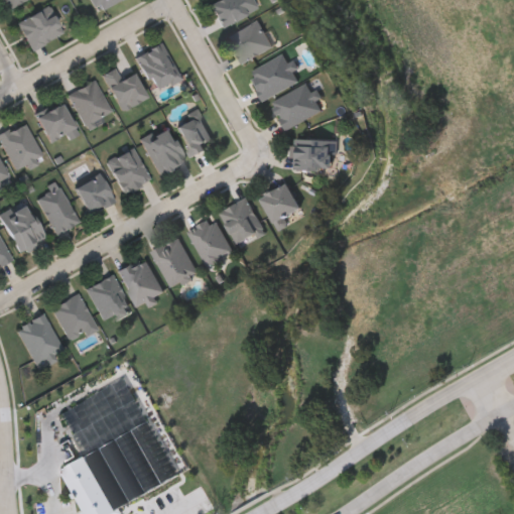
[(28,0),(7,9),(3,0),(28,0)]
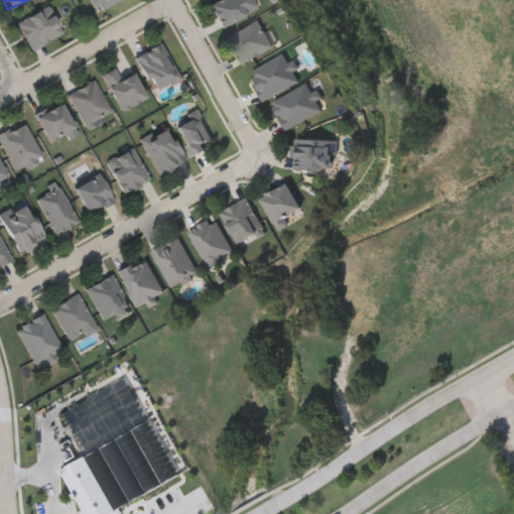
[(92,0),(124,0),(99,13),(92,0)]
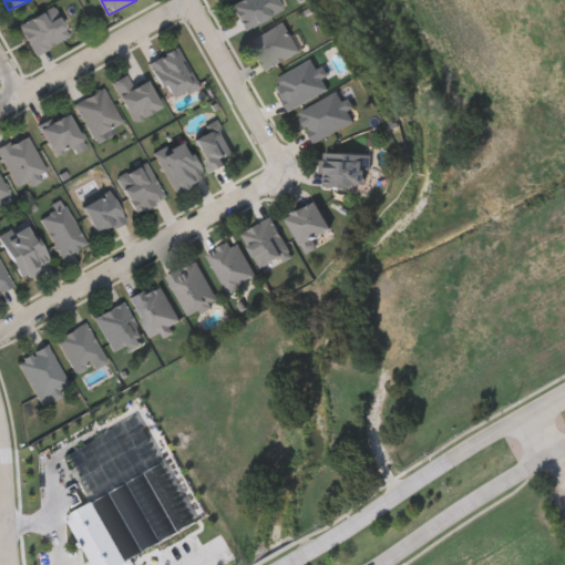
[(275,0),(281,12),(242,31),(229,6),(240,0),(275,0)]
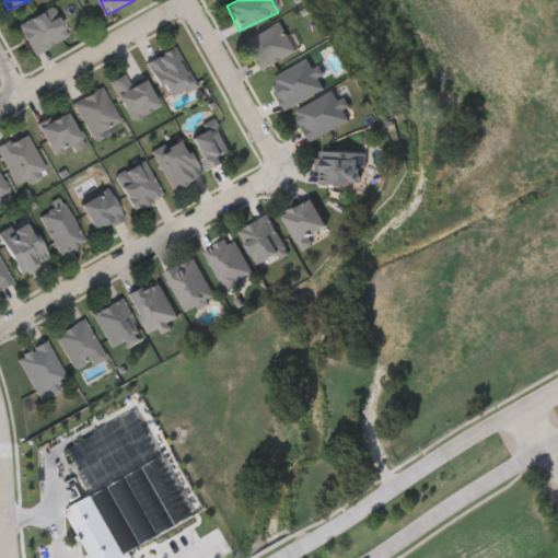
[(32,55),(19,24),(56,8),(69,39),(32,55)]
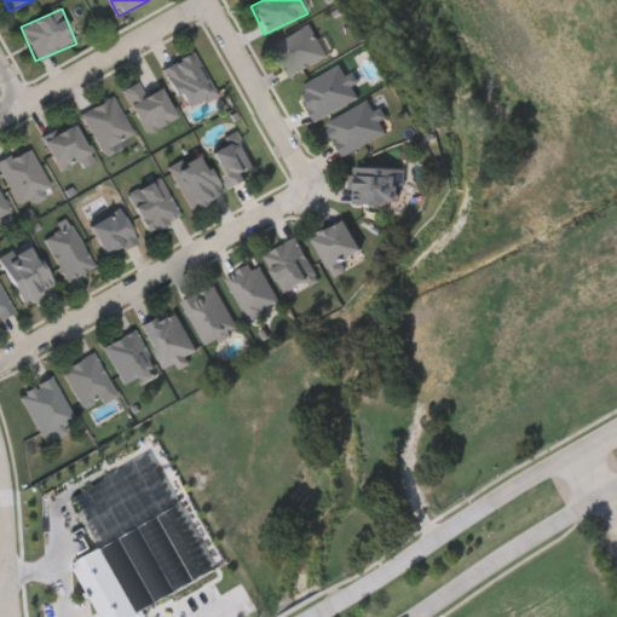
[(327,59),(288,78),(272,44),(311,27),(327,59)]
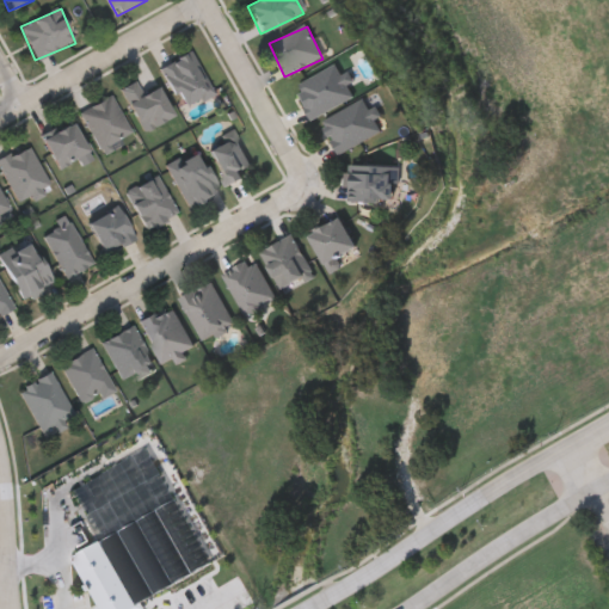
[(180,111),(159,68),(191,51),(213,94),(180,111)]
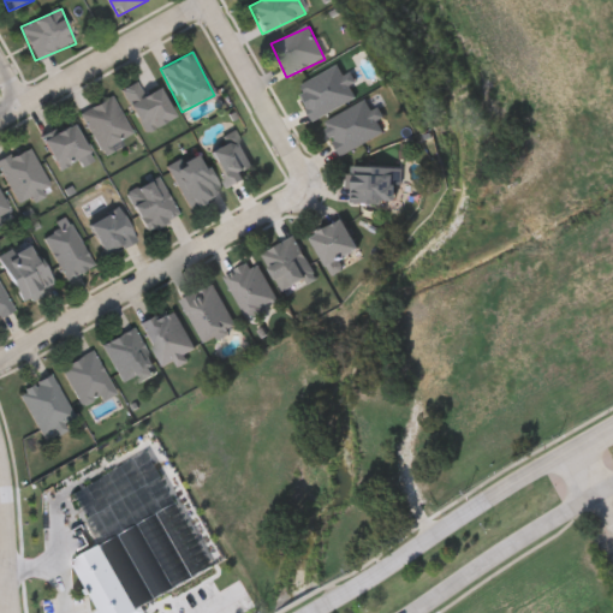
[(356,99),(315,121),(297,89),(338,66),(356,99)]
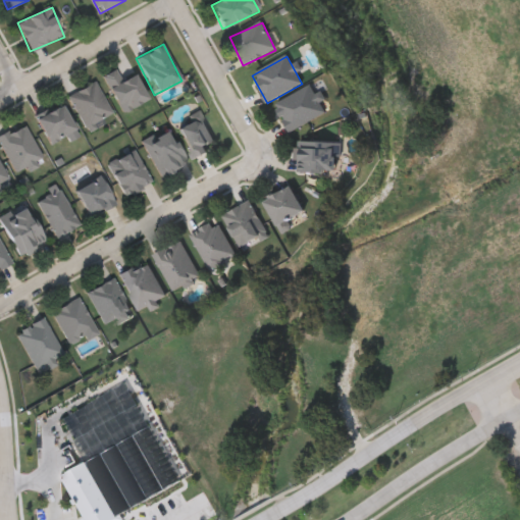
[(146,101),(118,113),(103,76),(115,70),(119,79),(134,72),(146,101)]
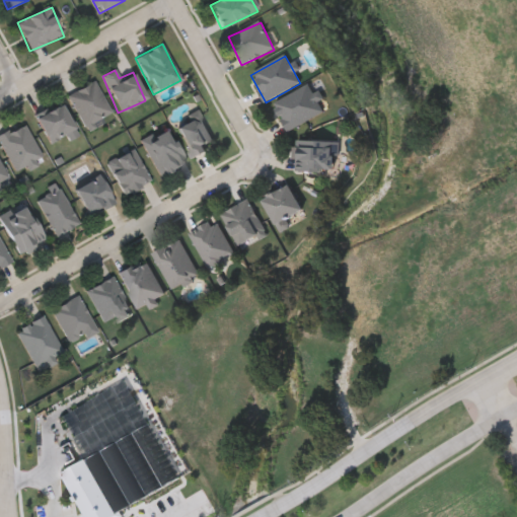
[(68,95),(95,83),(111,117),(83,129),(68,95)]
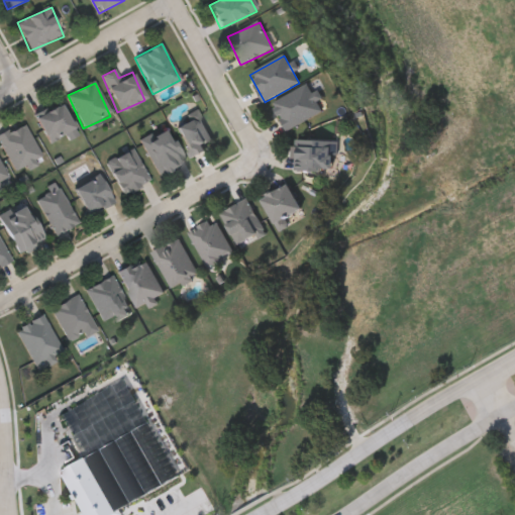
[(315,93),(324,111),(286,131),(272,104),(307,85),(312,94),(315,93)]
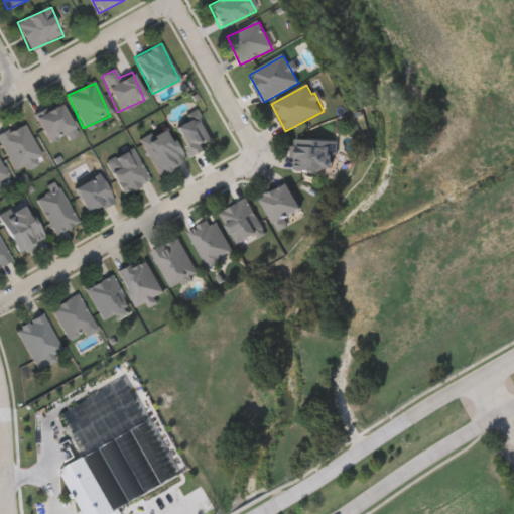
[(33,118),(58,104),(74,129),(47,143),(33,118)]
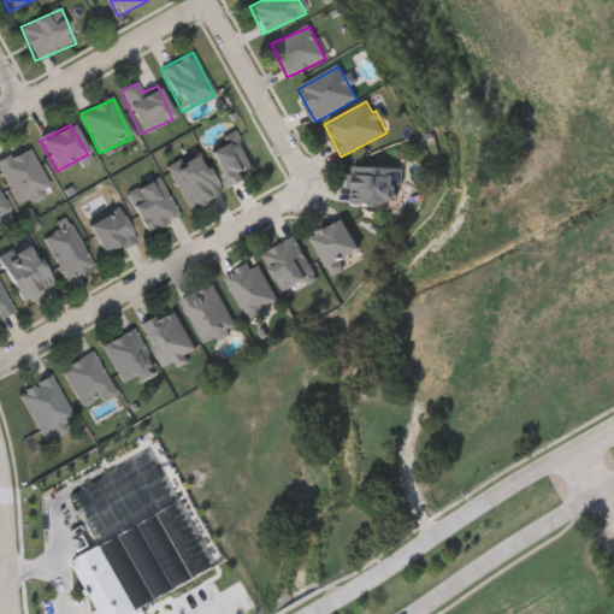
[(226,188),(206,147),(235,133),(255,172),(226,188)]
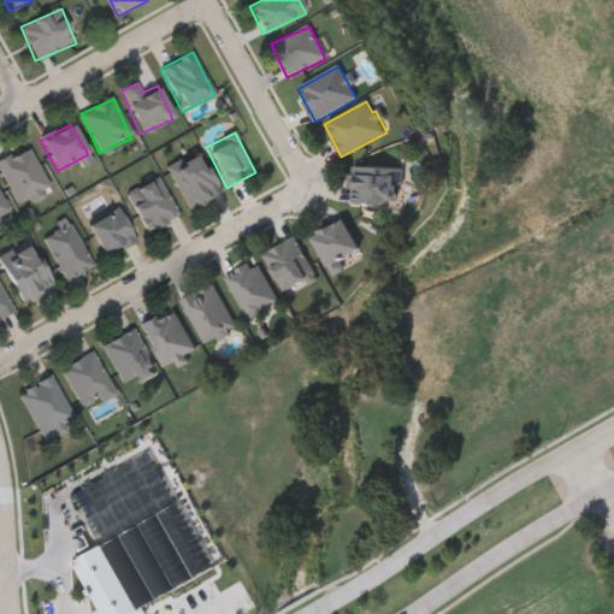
[(0,160),(28,147),(51,189),(18,206),(0,172),(0,160)]
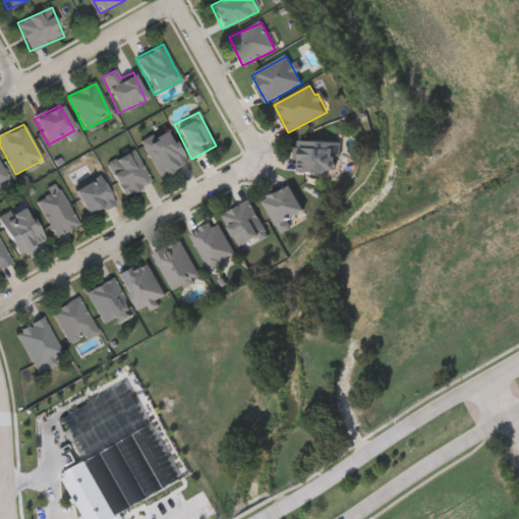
[(167,128),(186,164),(160,178),(140,143),(167,128)]
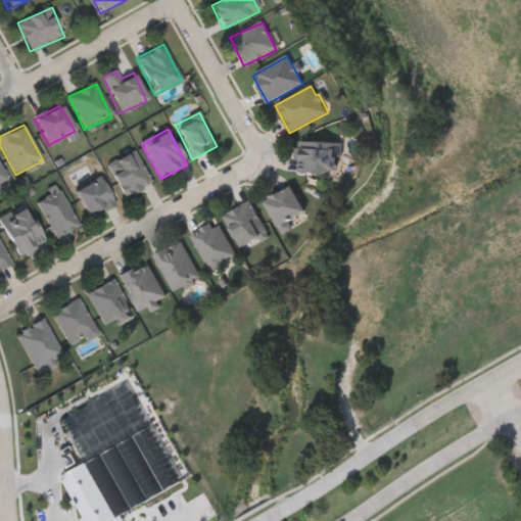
[(298,173),(298,143),(339,143),(339,173),(298,173)]
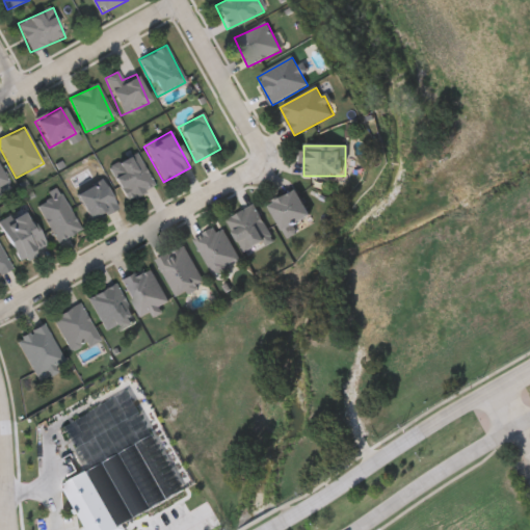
[(125,202),(109,166),(137,153),(154,189),(125,202)]
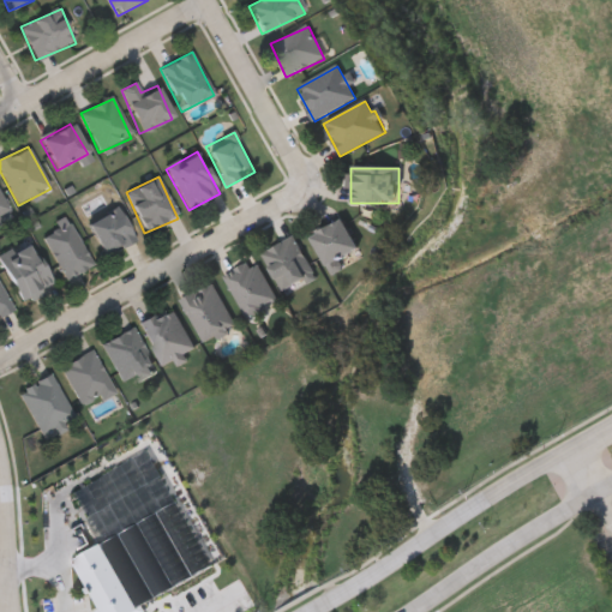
[(0,222),(0,221),(11,217),(0,190),(0,227),(1,226),(0,222)]
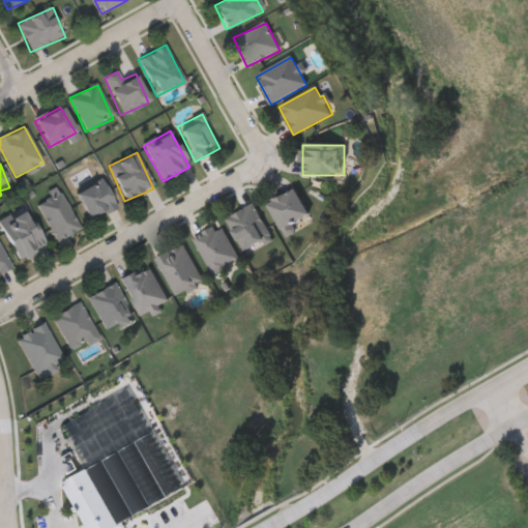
[(74,195),(100,180),(116,208),(89,223),(74,195)]
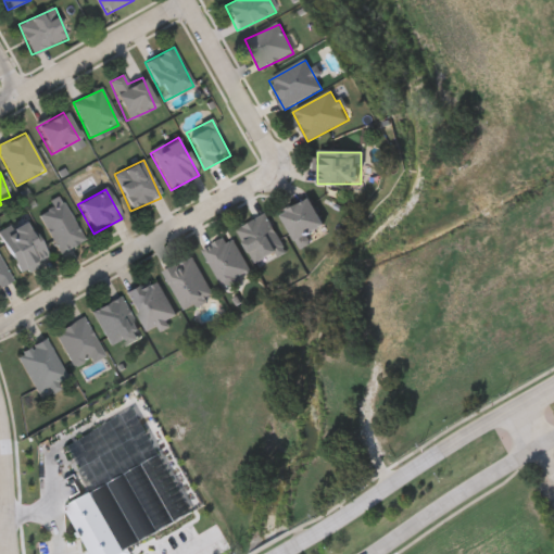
[(304,236),(309,243),(299,249),(279,214),(309,199),(323,225),(304,236)]
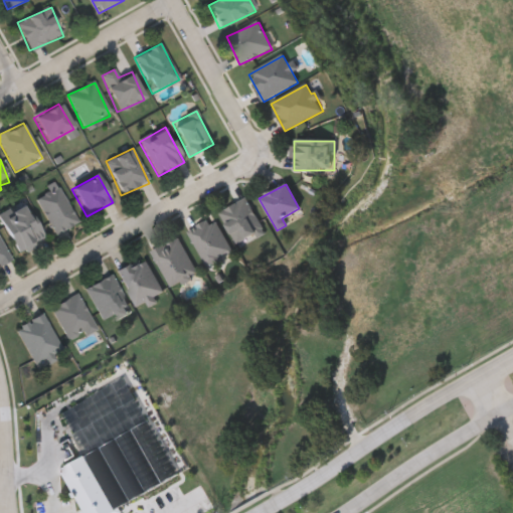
[(54,235),(37,198),(60,188),(77,225),(54,235)]
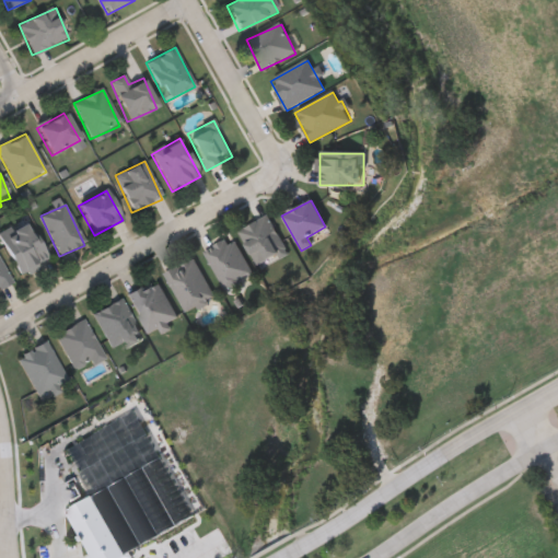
[(239,232),(268,217),(287,253),(257,268),(239,232)]
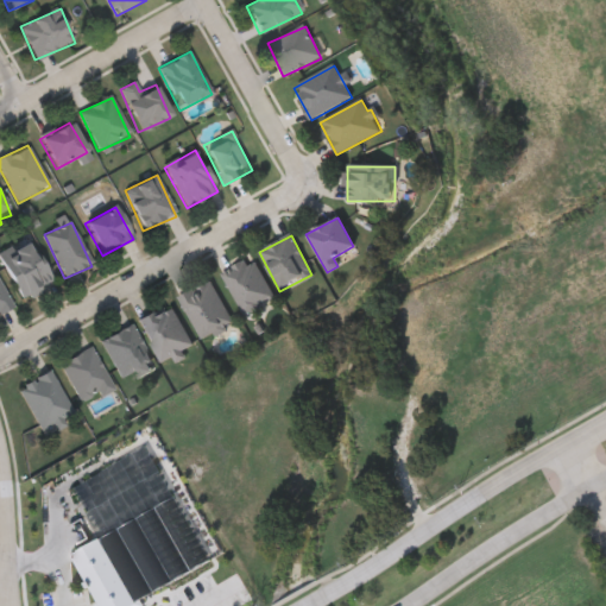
[(55,288),(23,303),(0,256),(33,240),(55,288)]
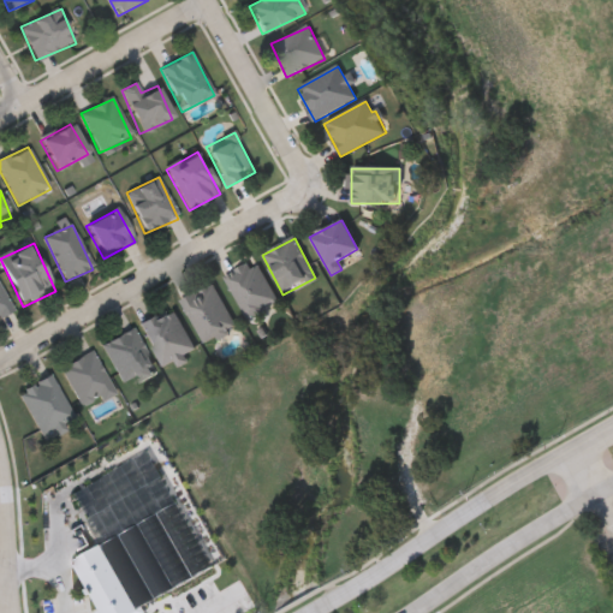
[(225,275),(256,261),(278,304),(245,320),(225,275)]
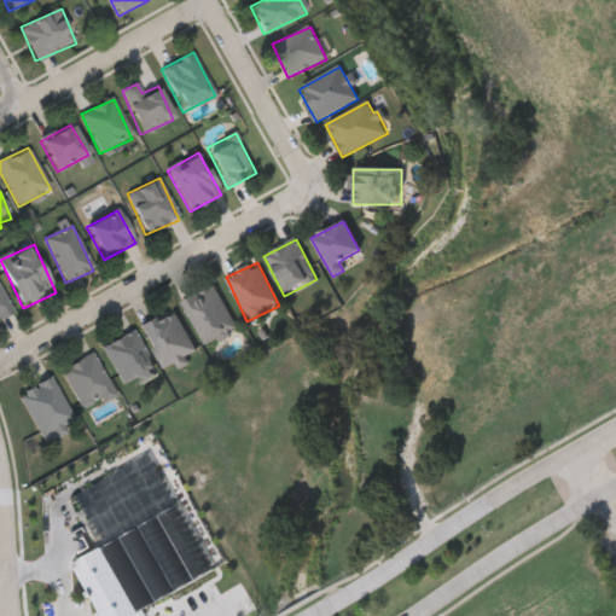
[(182,302),(214,285),(238,330),(205,347),(182,302)]
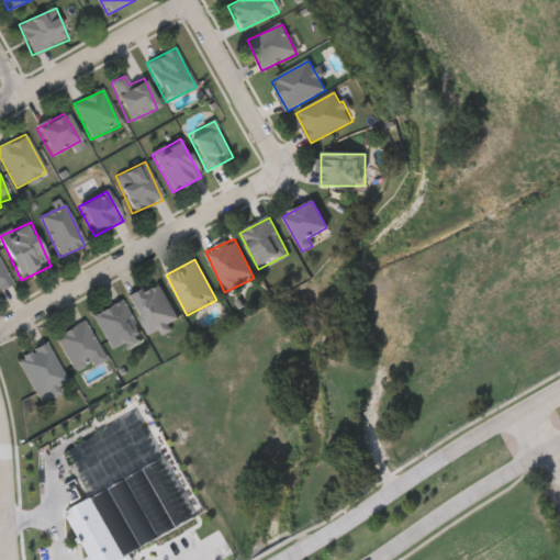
[(0,261),(12,287),(0,292),(0,261)]
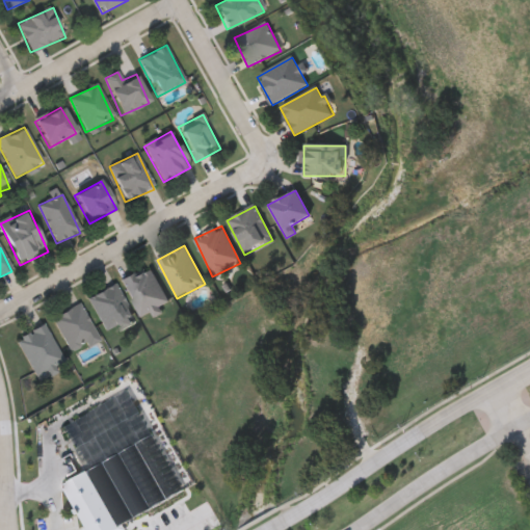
[(140,317),(122,280),(149,266),(168,302),(140,317)]
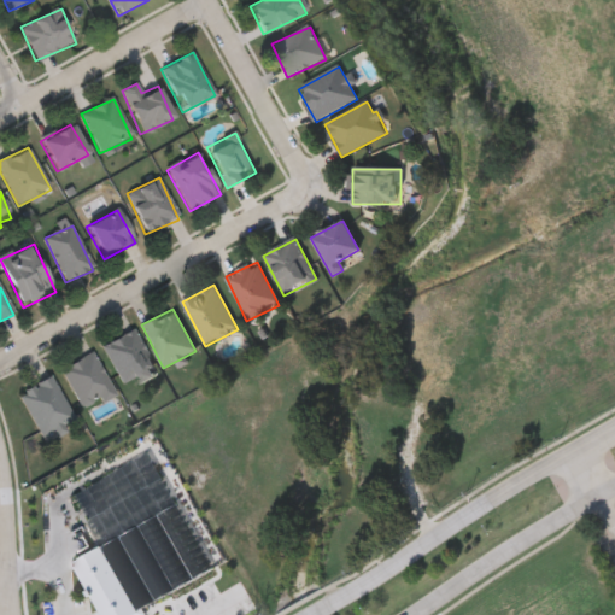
[(153,368),(122,385),(101,347),(133,331),(153,368)]
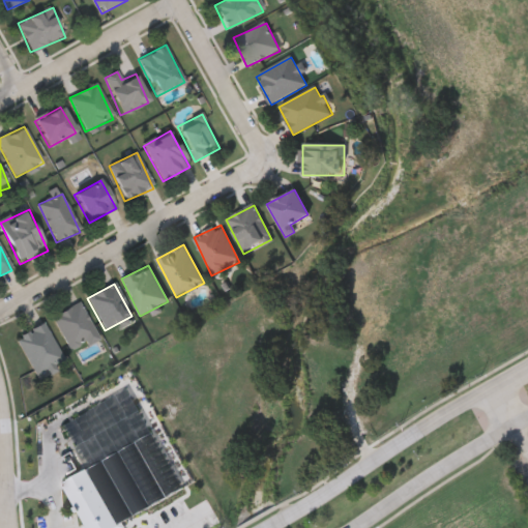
[(79,303),(98,340),(70,354),(51,319),(79,303)]
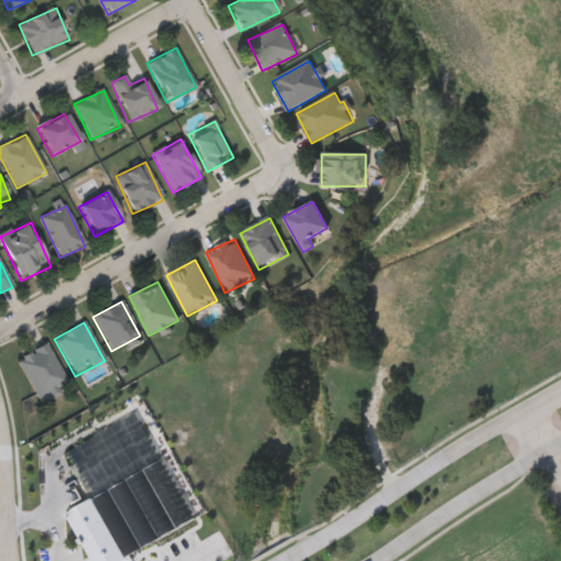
[(66,386),(35,400),(17,359),(46,344),(66,386)]
